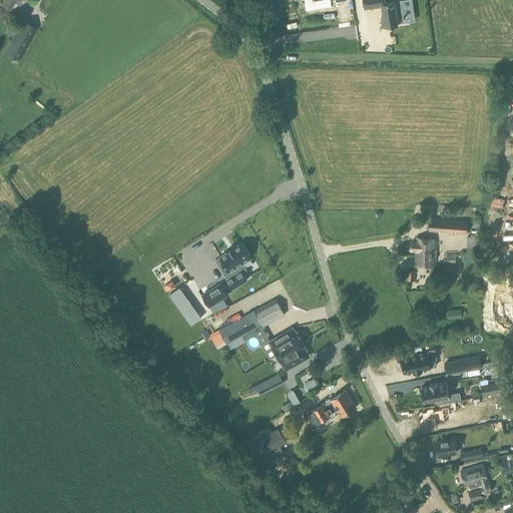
[(4,0),(2,5),(9,9),(14,1),(13,0),(4,0)]
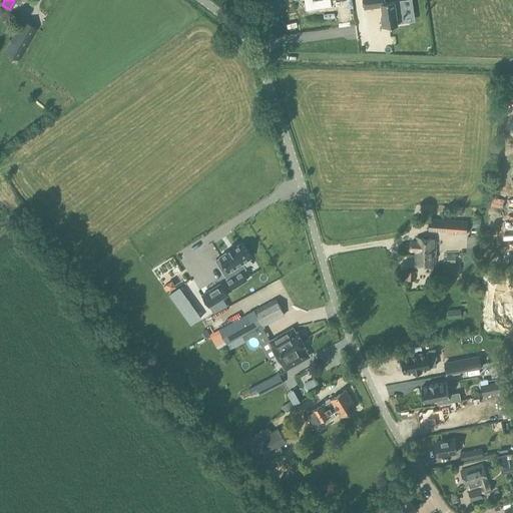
[(330,0),(305,0),(307,10),(331,6),(330,0)]
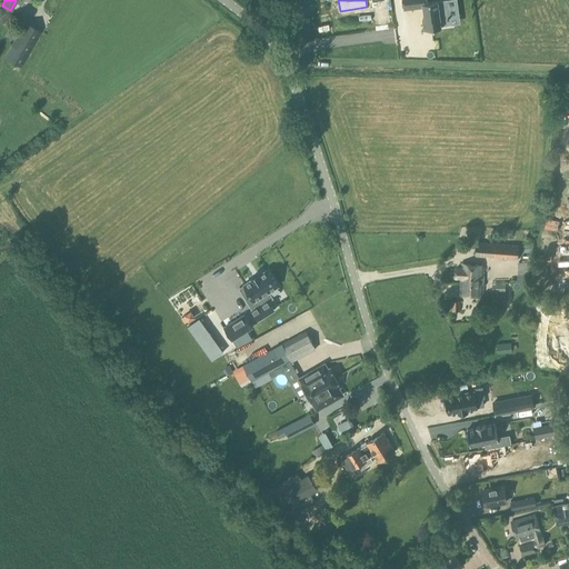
[(427,0),(402,0),(405,9),(423,7),(425,18),(423,18),(425,29),(435,28),(436,28),(442,27),(442,26),(452,25),(448,0),(439,0),(428,2),(427,0)]
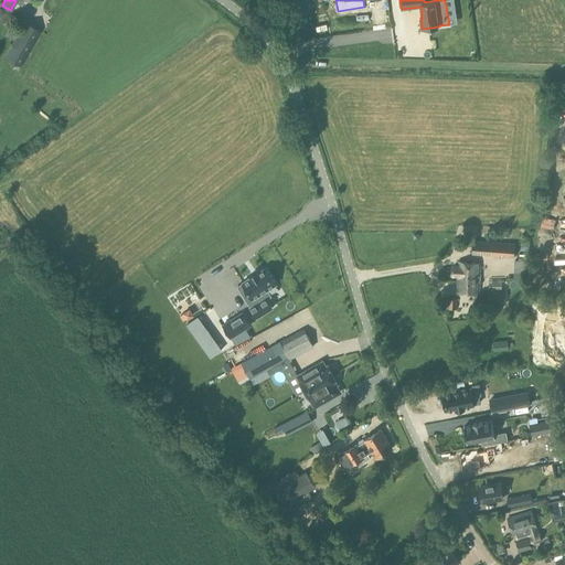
[(0,6),(0,21),(3,24),(6,21),(12,25),(18,16),(0,6)]
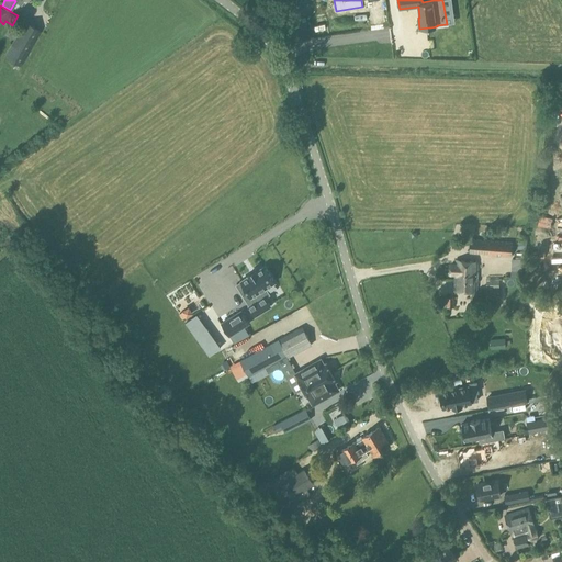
[(24,21),(10,46),(26,55),(41,31),(24,21)]
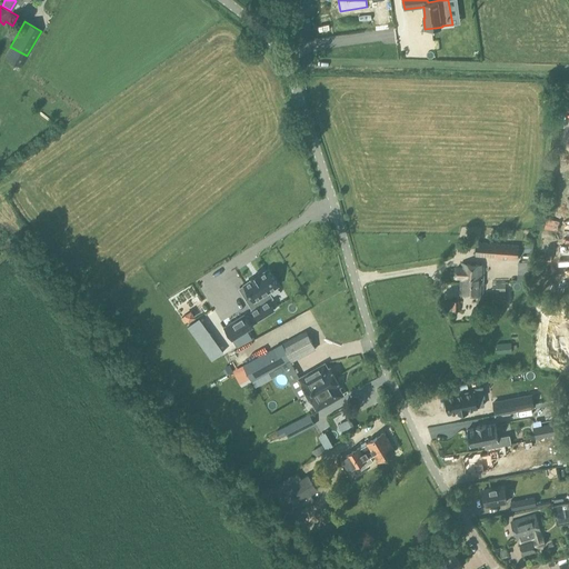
[(476,242),(475,256),(518,259),(519,246),(476,242)]
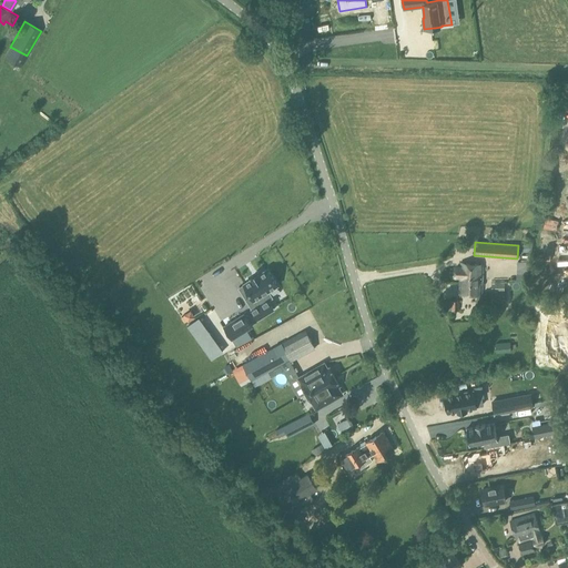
[(456,267),(456,277),(460,277),(459,294),(483,295),(484,265),(462,263),(462,267),(456,267)]
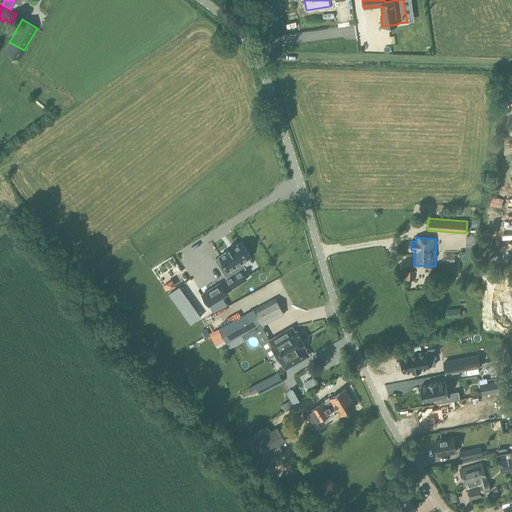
[(227,251),(220,256),(233,276),(232,276),(227,279),(233,287),(246,279),(242,271),(246,269),(245,268),(241,261),(249,256),(246,251),(241,243),(234,247),(233,246),(227,250),(227,251)]
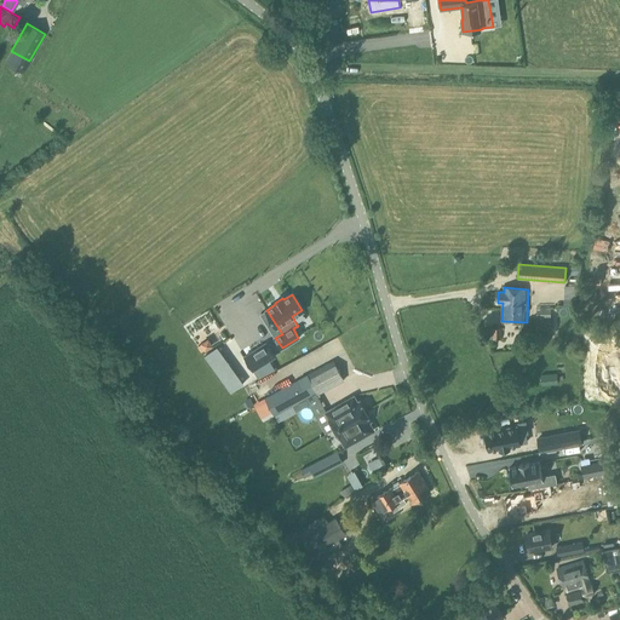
[(550,314),(535,314),(535,332),(551,331),(550,314)]
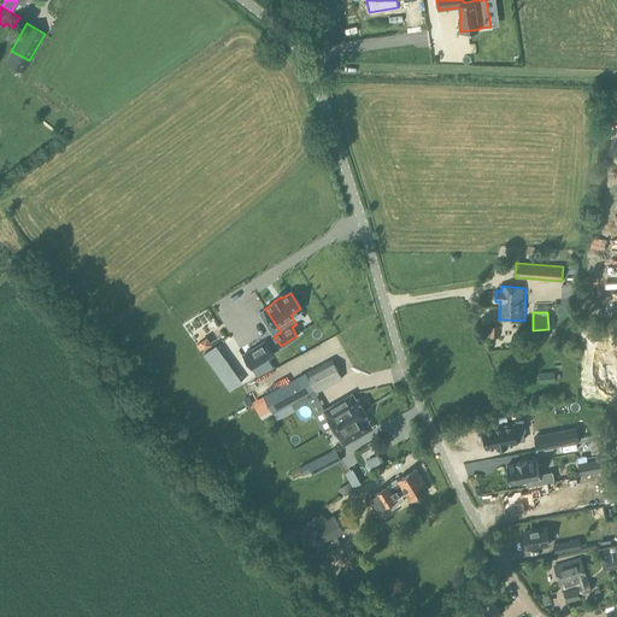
[(265,341),(244,354),(252,369),(274,356),(265,341)]
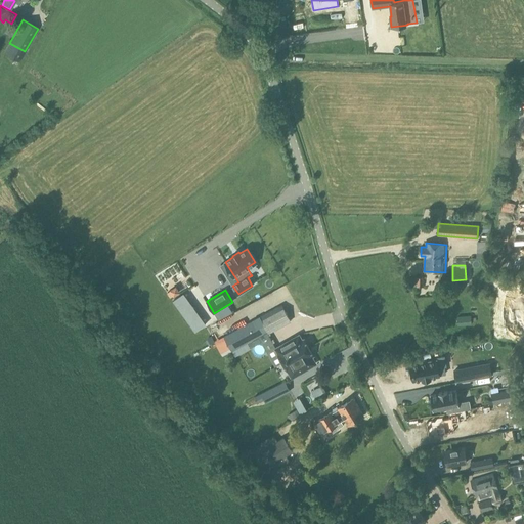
[(281,305),(260,316),(268,332),(269,333),(291,321),(281,305)]
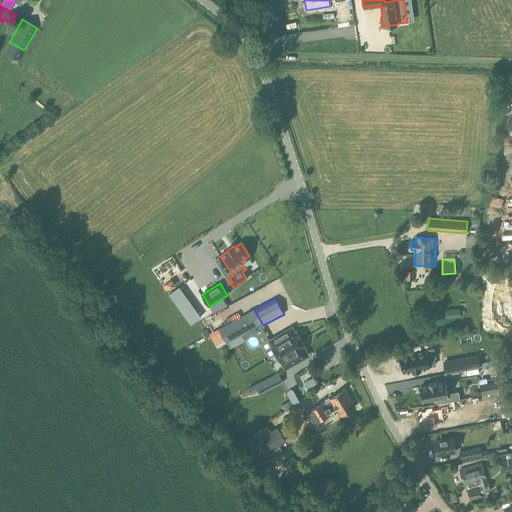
[(460,308),(447,309),(447,318),(461,316),(460,308)]
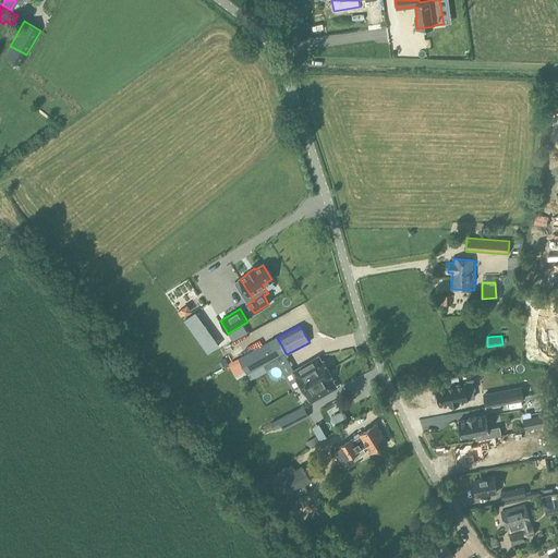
[(277,337),(239,358),(245,371),(247,374),(263,365),(277,358),(286,353),(277,337)]
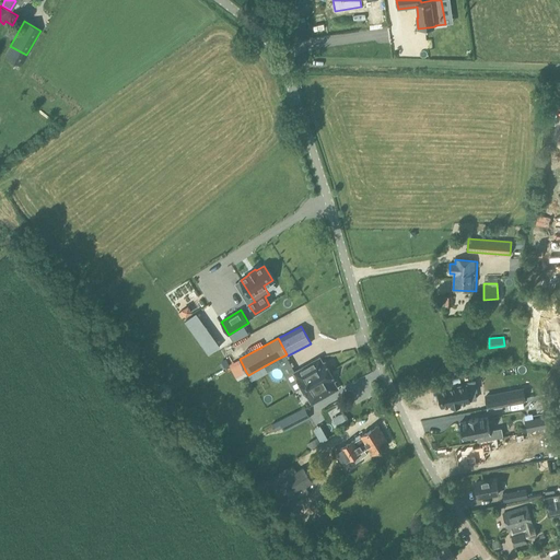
[(229,339),(219,345),(233,371),(243,365),(229,339)]
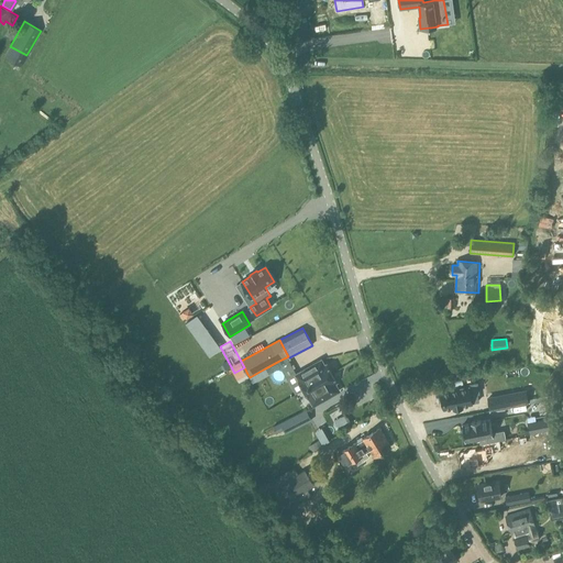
[(321,360),(296,375),(313,406),(330,396),(328,394),(338,388),(335,383),(337,382),(327,364),(324,365),(321,360)]
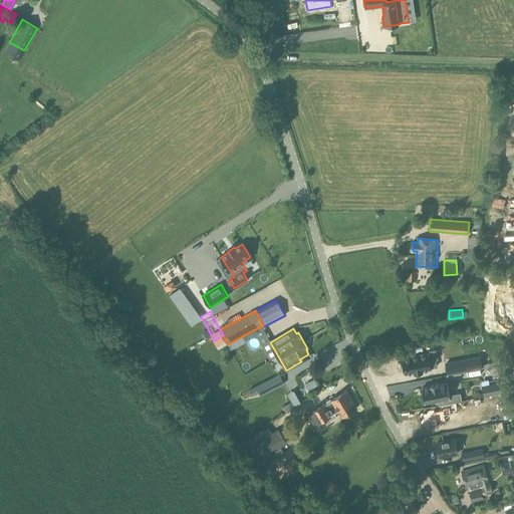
[(413,355),(404,357),(407,372),(415,371),(415,372),(423,370),(423,369),(431,368),(431,367),(437,366),(436,359),(430,360),(428,353),(419,354),(419,352),(413,353),(413,355)]
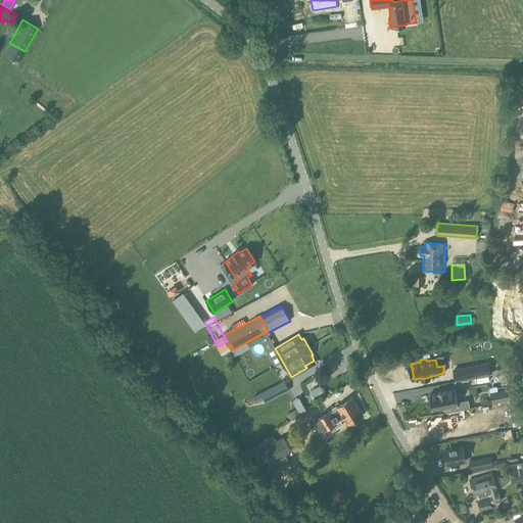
[(488,363),(455,370),(456,380),(458,379),(458,381),(490,375),(488,363)]
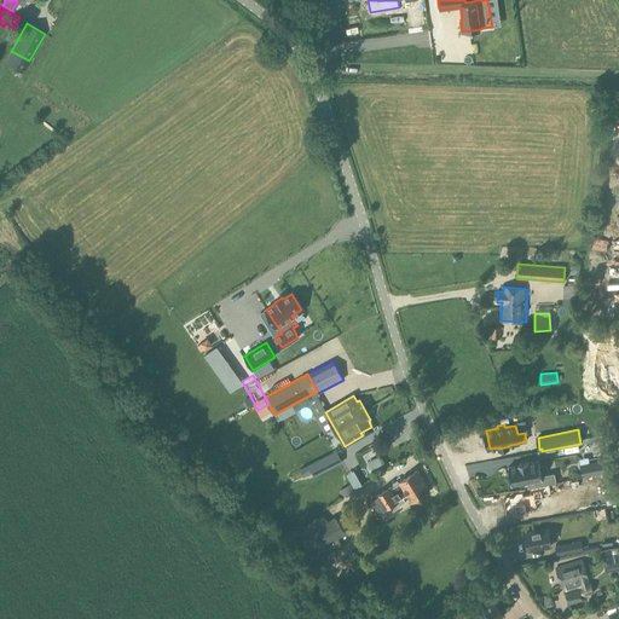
[(341,463),(335,452),(301,469),(305,476),(313,473),(314,476),(341,463)]
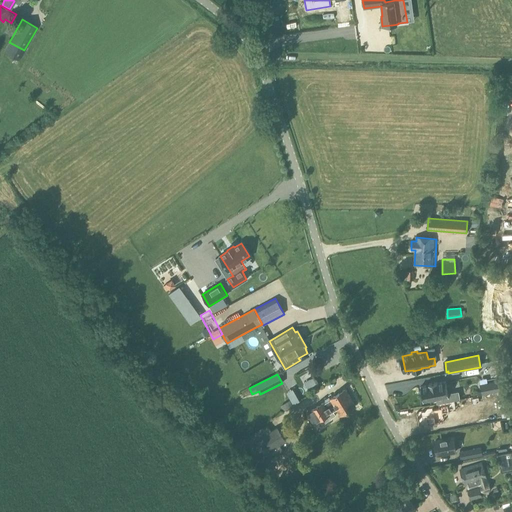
[(317,387),(313,380),(304,385),(308,392),(317,387)]
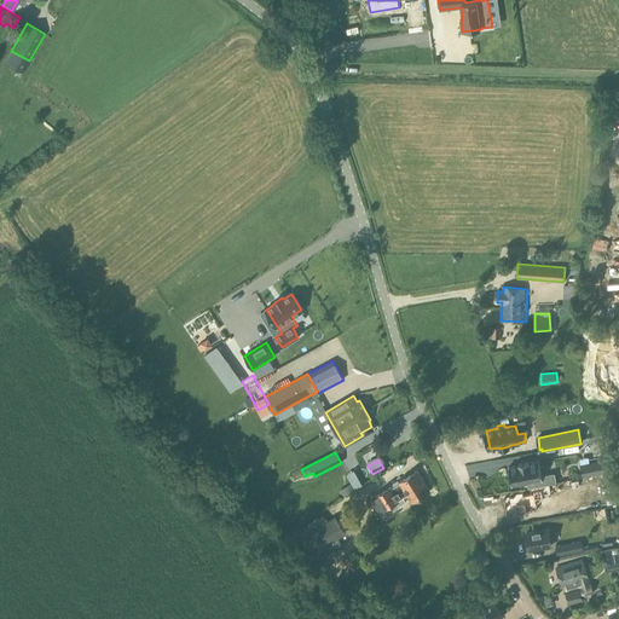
[(519,466),(508,467),(512,485),(528,481),(530,487),(555,482),(554,474),(542,476),(539,461),(528,463),(528,462),(519,464),(519,466)]
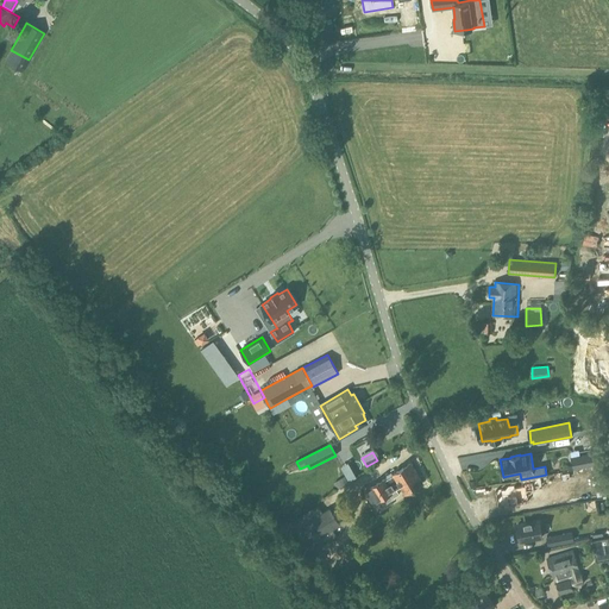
[(596,464),(594,453),(572,458),(575,469),(596,464)]
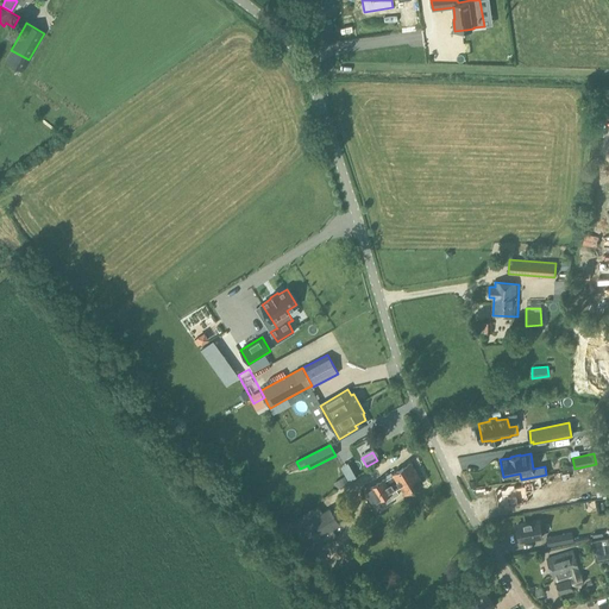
[(384,479),(371,487),(363,491),(371,504),(380,500),(401,485),(406,493),(424,482),(412,463),(394,473),(384,479)]
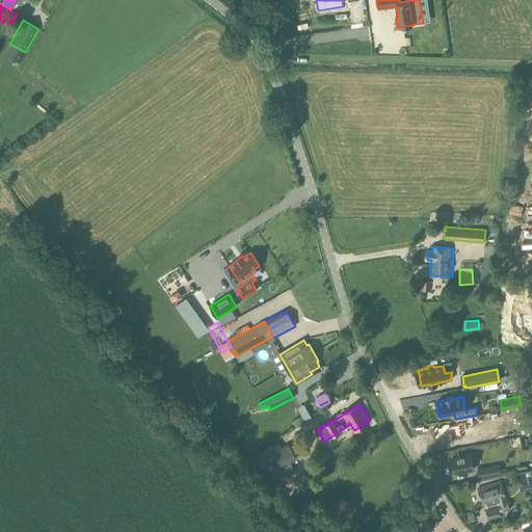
[(457,424),(434,428),(437,444),(463,439),(461,429),(476,426),(475,416),(456,419),(457,424)]
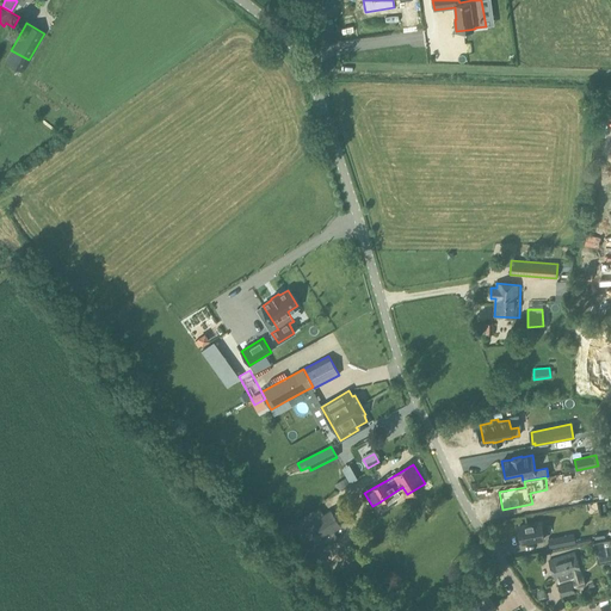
[(590,503),(587,491),(563,495),(566,506),(590,503)]
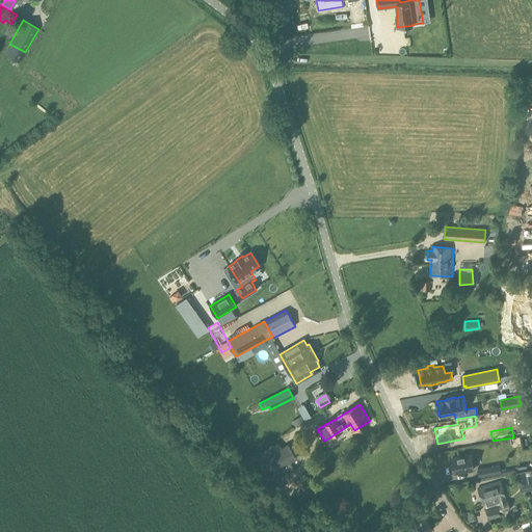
[(291,461),(296,457),(288,445),(282,448),(258,463),(266,477),(291,461)]
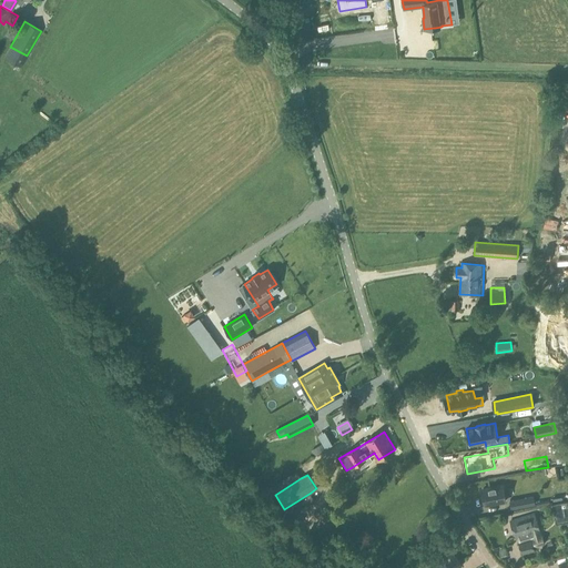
[(503,486),(483,489),(486,505),(506,501),(503,486)]
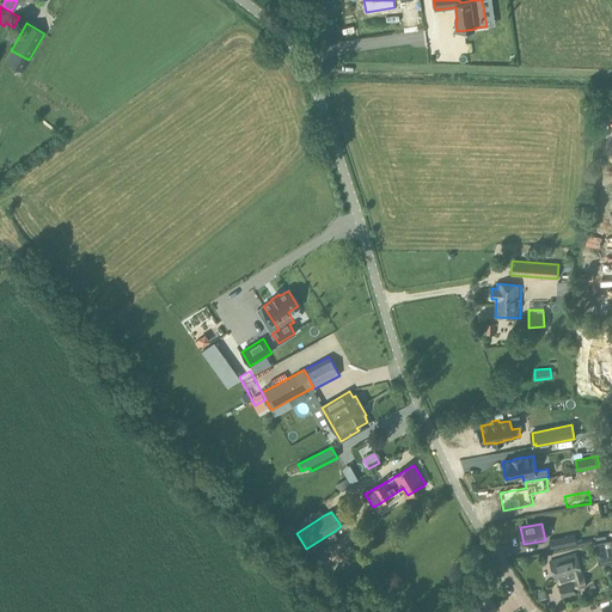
[(312,558),(341,540),(335,531),(306,549),(312,558)]
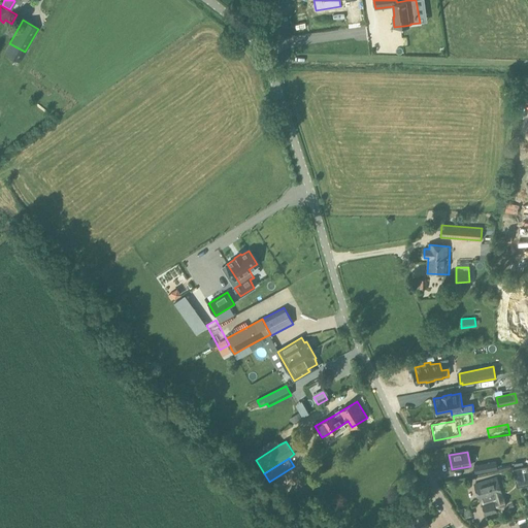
[(492,469),(491,463),(474,466),(475,472),(492,469)]
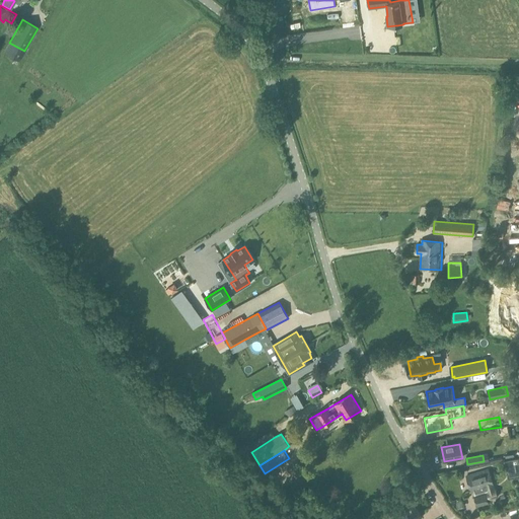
[(518,462),(518,458),(505,460),(507,474),(518,471),(518,462)]
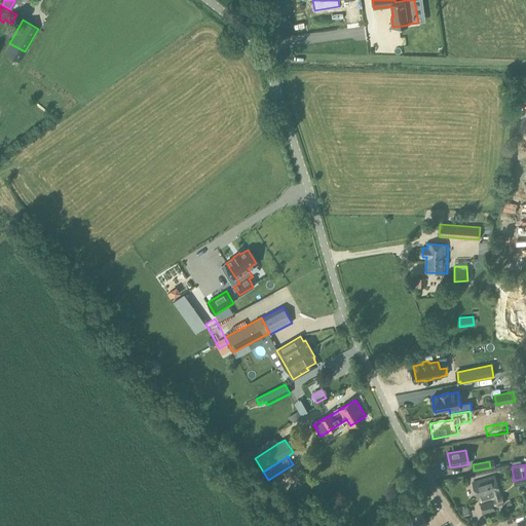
[(495,476),(473,483),(478,498),(481,497),(482,501),(492,498),(492,497),(493,497),(496,505),(503,503),(501,496),(500,492),(495,476)]
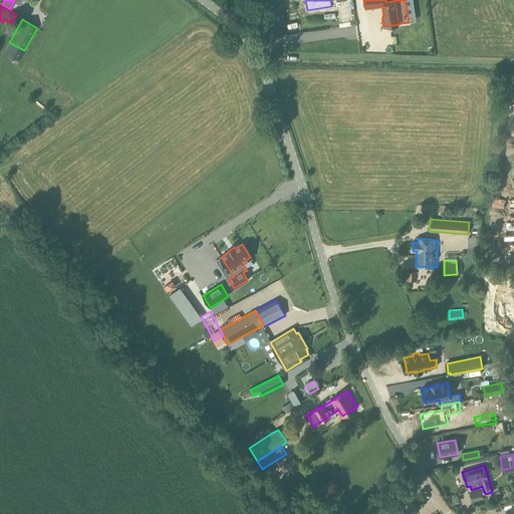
[(482,490),(470,494),(473,503),(484,499),(482,490)]
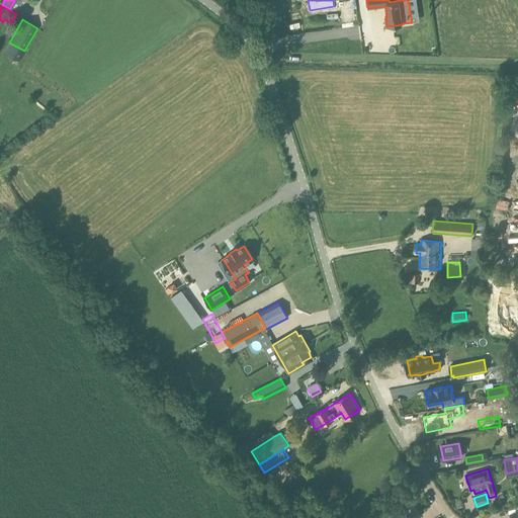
[(414,503),(391,517),(418,517),(421,516),(414,503)]
